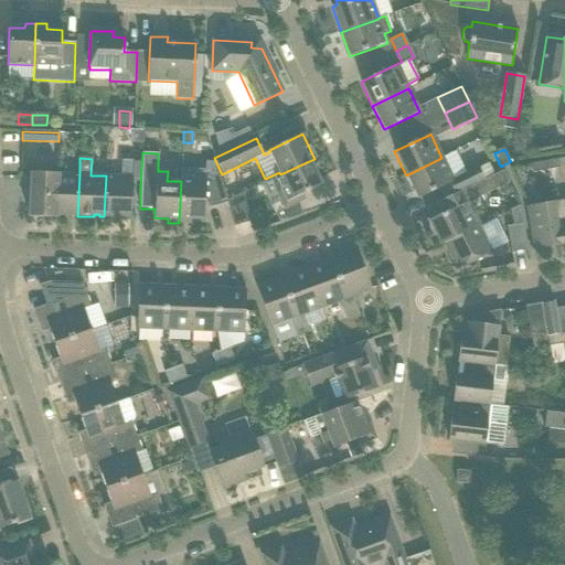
[(441,158),(406,176),(418,199),(437,190),(449,183),(454,181),(452,179),(441,158)]
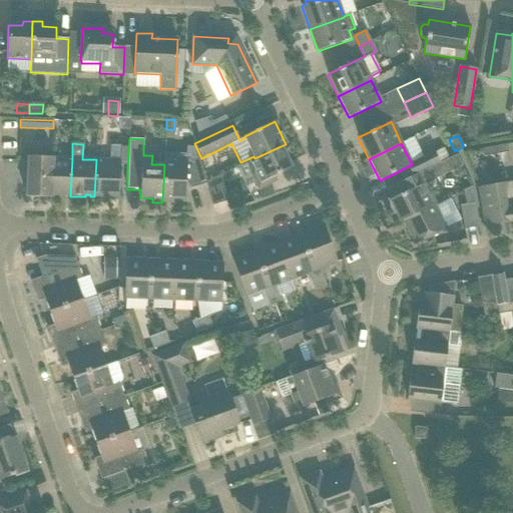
[(109,160),(96,159),(94,196),(98,197),(98,194),(103,195),(103,197),(119,198),(120,160),(120,145),(110,145),(109,160)]
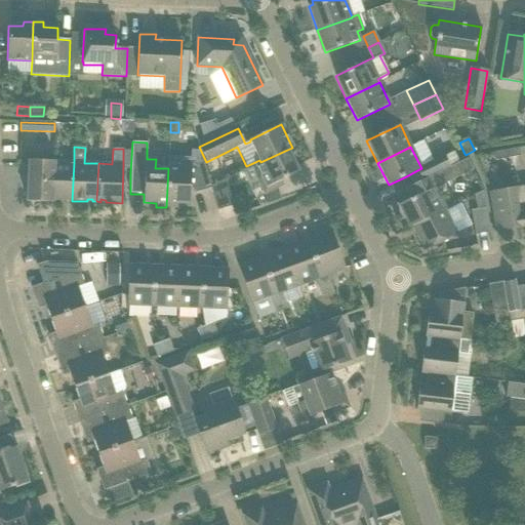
[(518,149),(506,151),(508,158),(519,156),(518,149)]
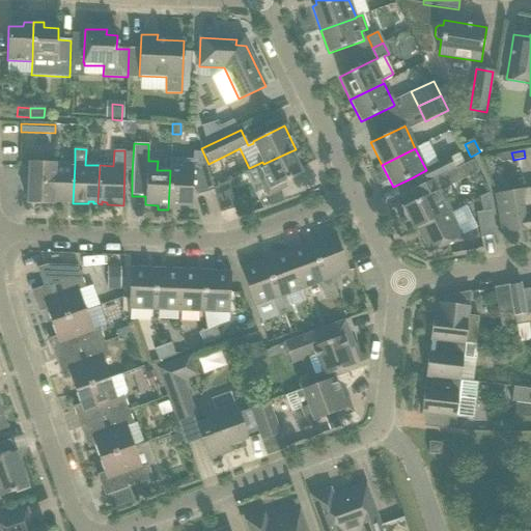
[(263,164),(258,166),(270,190),(302,174),(290,151),(263,164)]
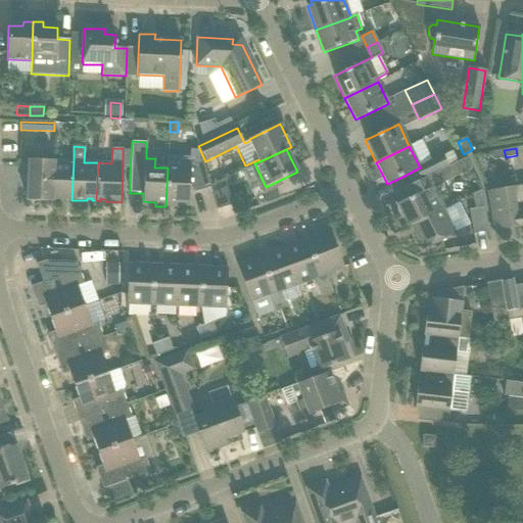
[(506,157),(504,150),(492,152),(493,159),(506,157)]
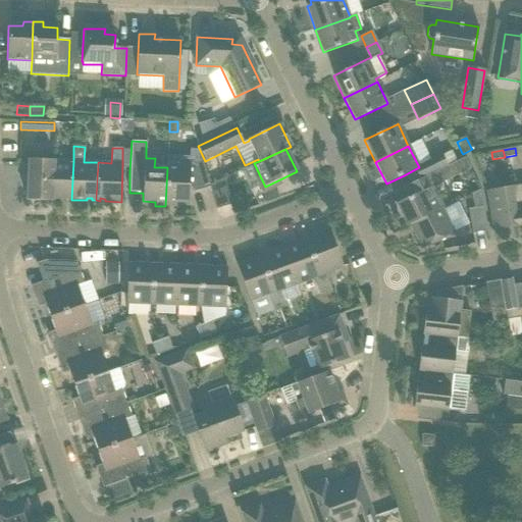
[(419,167),(415,169),(420,179),(438,170),(447,166),(441,154),(431,159),(422,164),(422,163),(418,165),(419,167)]
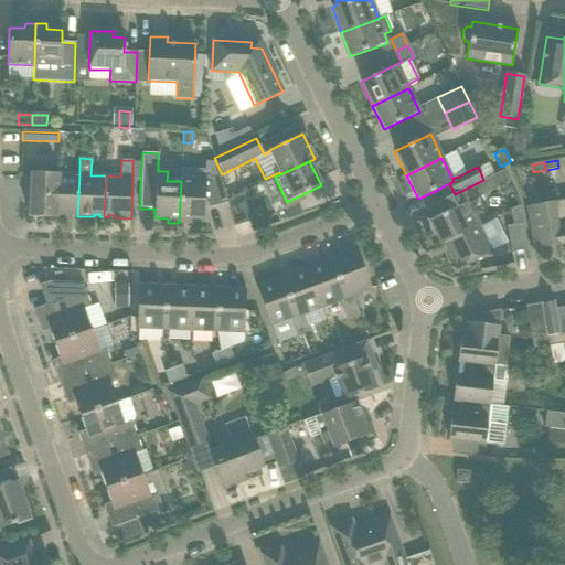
[(210,208),(227,203),(228,203),(227,200),(220,177),(205,177),(205,173),(181,172),(180,181),(181,181),(179,223),(190,224),(190,219),(204,220),(204,203),(209,203),(210,208)]
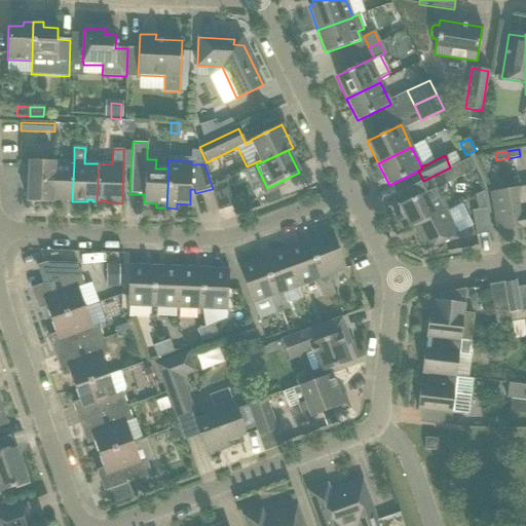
[(52,200),(54,162),(29,161),(27,202),(46,202),(46,197),(50,197),(50,203),(52,203),(52,200)]
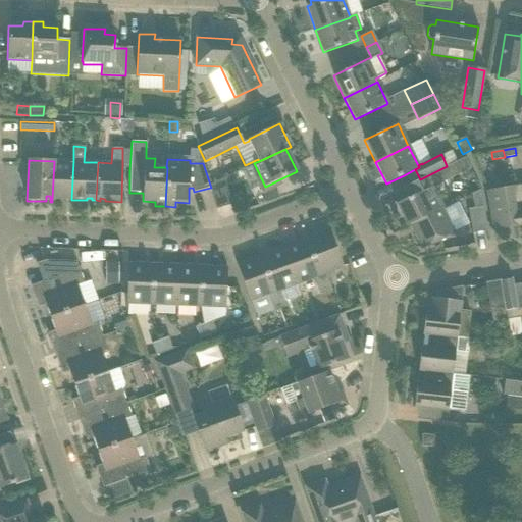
[(73,161),(54,161),(52,199),(71,200),(73,161)]
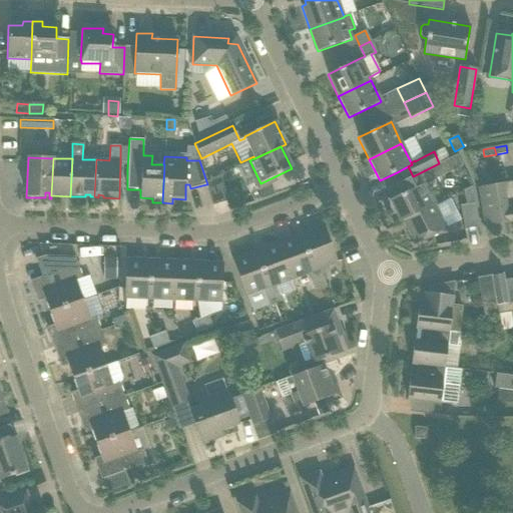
[(436,203),(427,184),(437,179),(431,167),(413,176),(393,186),(398,196),(389,200),(400,222),(403,221),(403,220),(432,206),(432,205),(435,204),(436,203)]
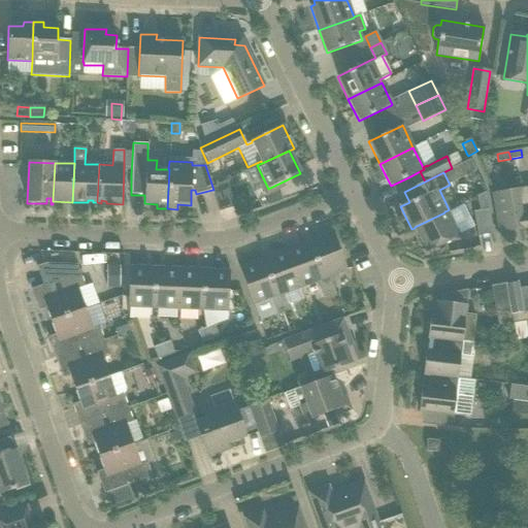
[(213,190),(212,190),(219,211),(234,207),(227,180),(212,187),(213,190)]
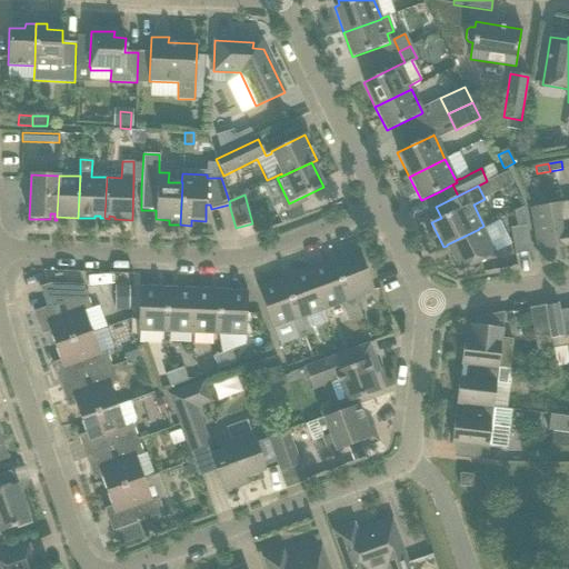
[(568,201),(558,203),(566,247),(568,246),(568,201)]
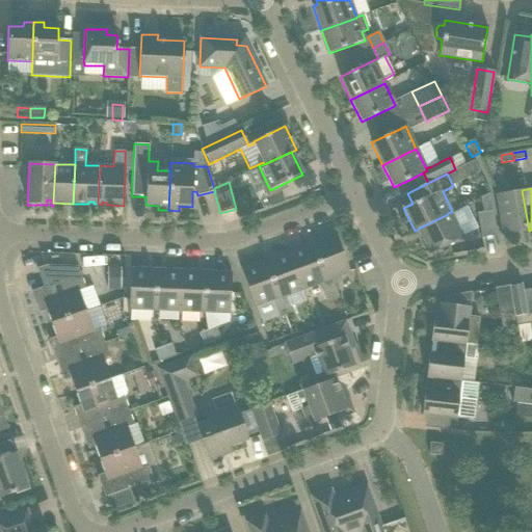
[(529,231),(522,190),(496,195),(499,215),(503,236),(529,231)]
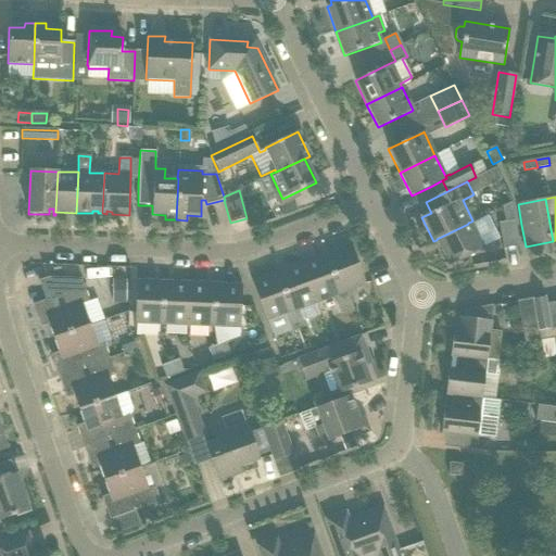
[(505,222),(498,223),(503,249),(519,247),(515,225),(512,203),(502,207),(505,222)]
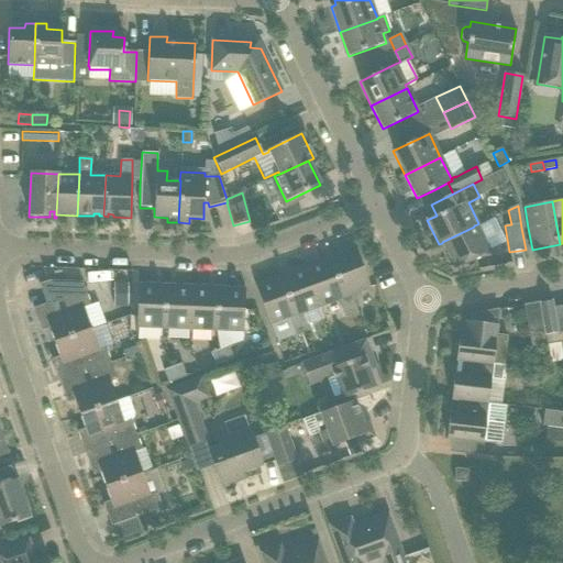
[(442,242),(442,243),(454,268),(490,251),(477,224),(474,225),(474,227),(442,242)]
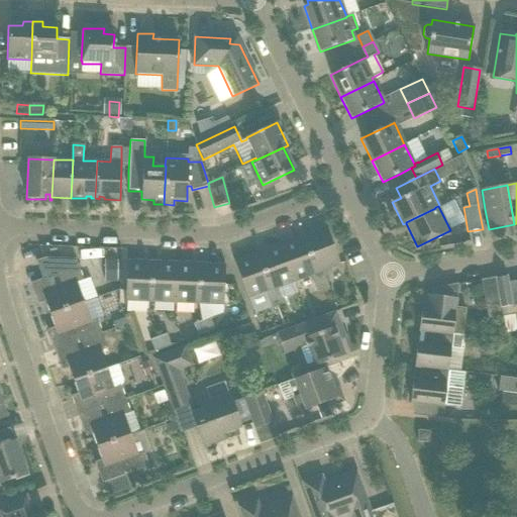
[(305,235),(303,236),(322,290),(328,288),(322,272),(339,266),(325,227),(310,233),(312,237),(307,239),(305,235)]
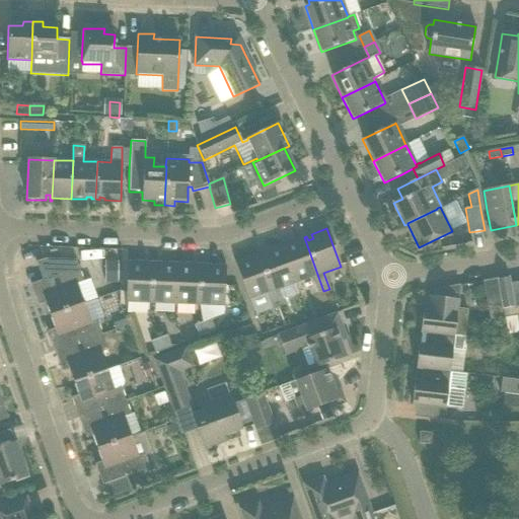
[(296,240),(281,245),(295,283),(311,277),(317,293),(323,291),(304,237),(301,238),(302,242),(297,244),(296,240)]
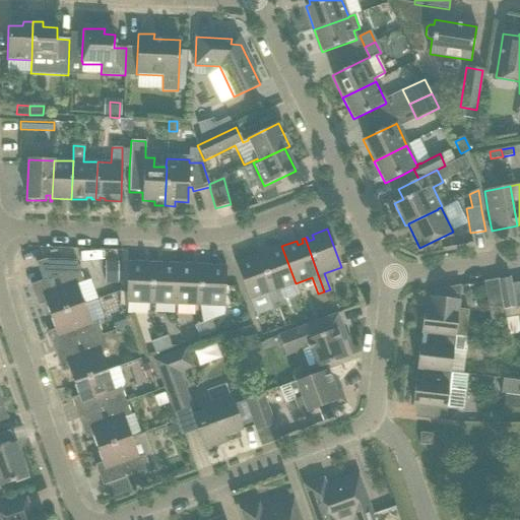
[(261,254),(258,255),(278,308),(279,308),(284,306),(278,289),(296,283),(281,246),(266,252),(268,256),(263,258),(261,254)]
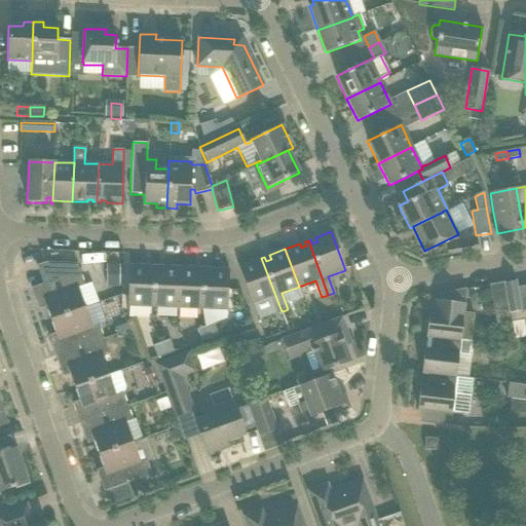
[(282,311),(261,258),(259,259),(260,263),(255,265),(254,261),(237,266),(252,304),(269,298),(283,333),(290,331),(283,311),(282,311)]
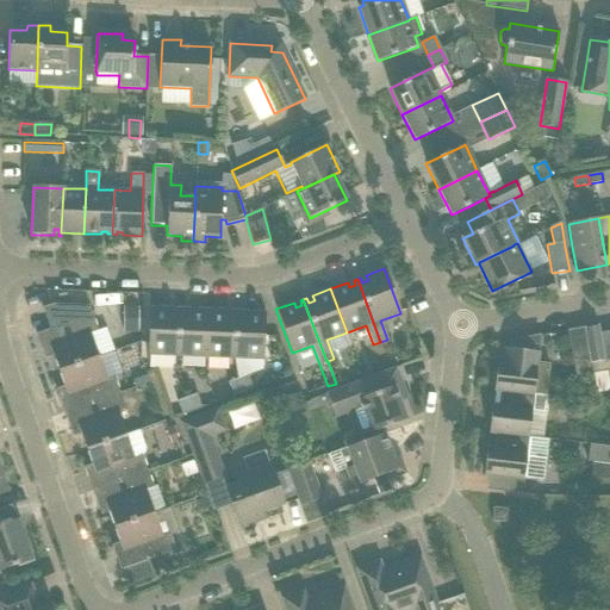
[(98,358),(89,334),(98,331),(88,306),(54,304),(42,309),(49,329),(36,334),(45,359),(53,356),(58,372),(98,358)]
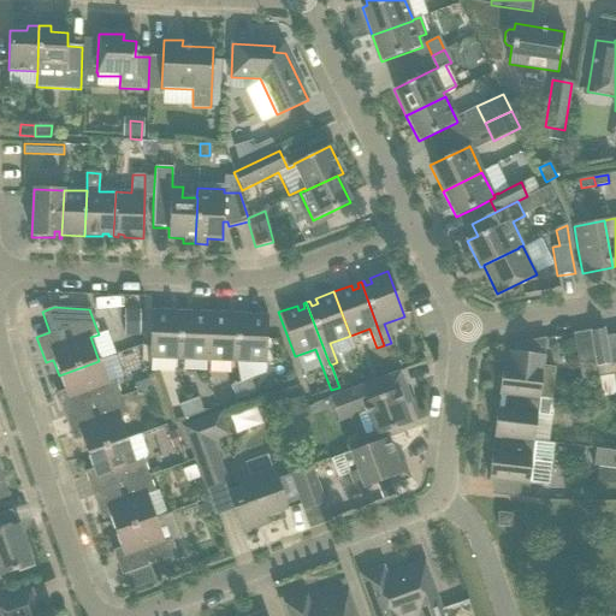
[(124,311),(124,336),(138,336),(138,311),(124,311)]
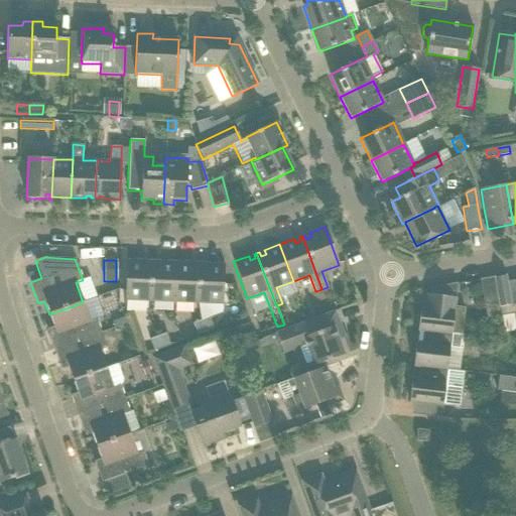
[(125,300),(149,301),(151,261),(148,261),(148,266),(142,265),(143,261),(126,261),(126,281),(125,300)]
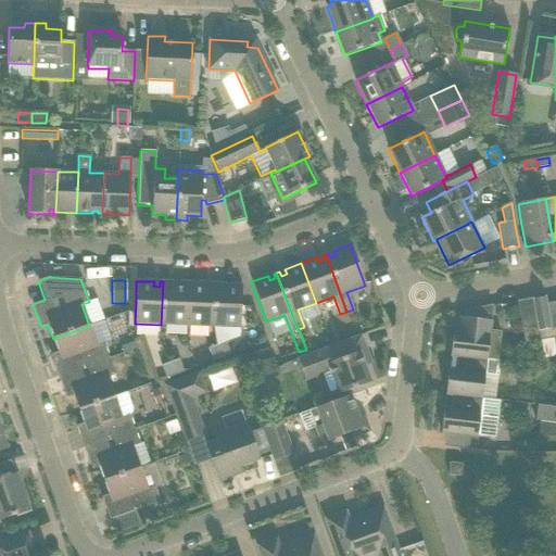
[(161,325),(187,326),(189,283),(172,282),(172,287),(166,287),(166,282),(163,281),(161,325)]
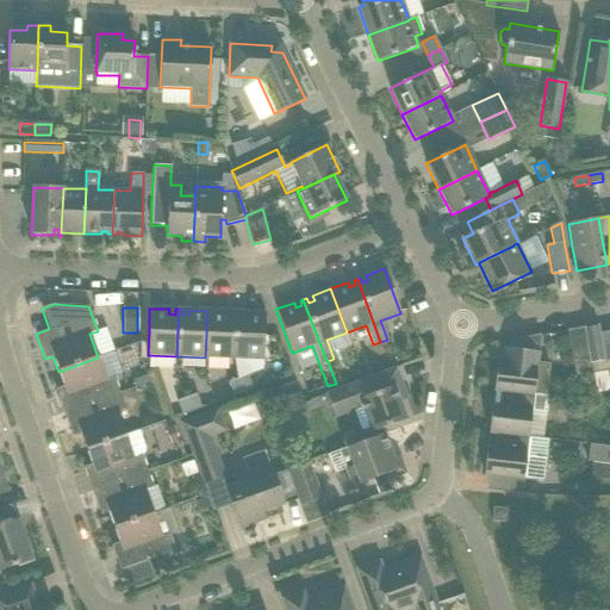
[(205,358),(235,359),(236,311),(232,311),(232,317),(225,316),(226,311),(207,311),(205,358)]
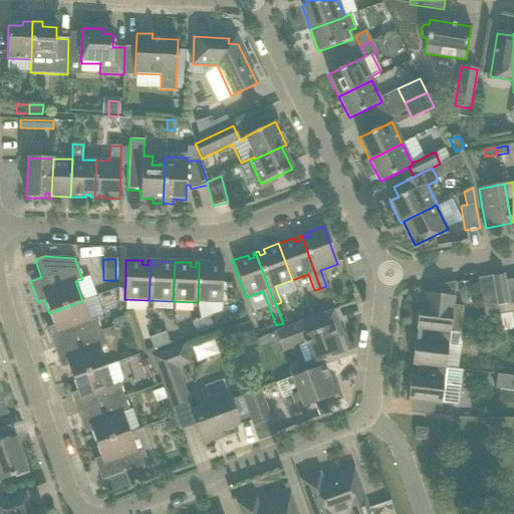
[(199,262),(198,302),(222,303),(223,283),(224,263),(207,263),(207,267),(202,267),(202,263),(199,262)]
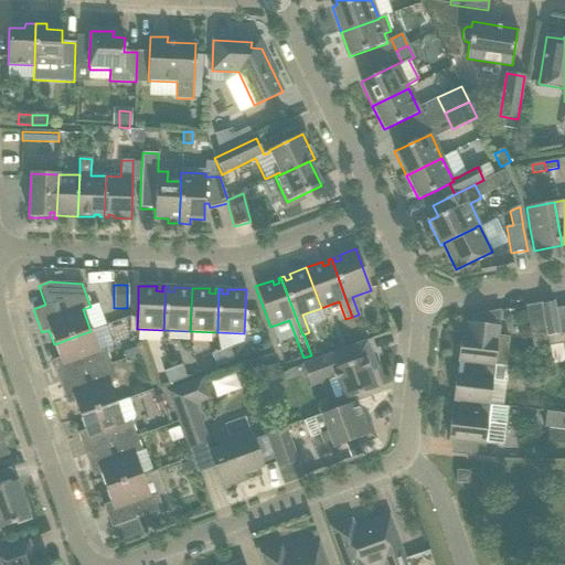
[(548,347),(547,347),(551,364),(564,362),(562,343),(555,309),(554,301),(541,304),(545,331),(548,347)]
